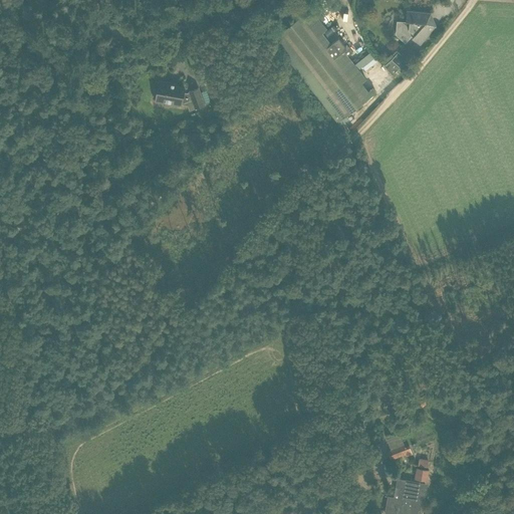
[(272,39),(278,46),(339,122),(377,92),(373,87),(368,91),(362,84),(367,80),(354,64),(358,61),(357,60),(361,57),(359,55),(352,61),(348,56),(352,52),(346,44),(345,45),(338,37),(330,44),(321,33),(326,29),(309,8),(272,39)]
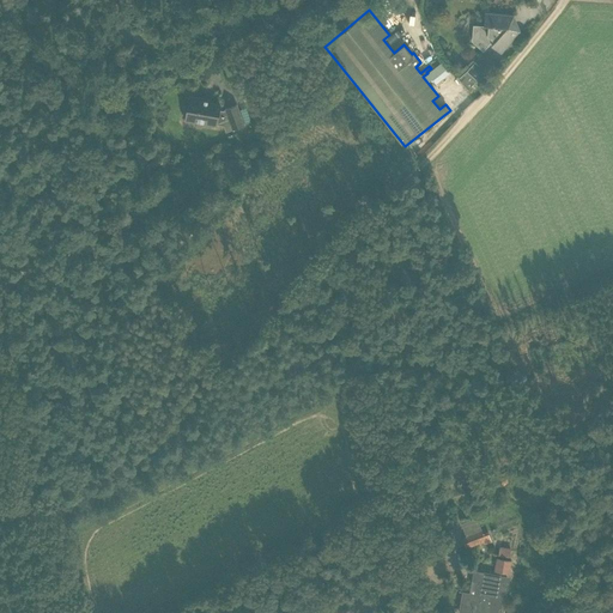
[(490,43),(491,44),(501,52),(519,31),(513,16),(485,13),(484,26),(473,25),(472,41),(481,37),(490,44),(490,43)]
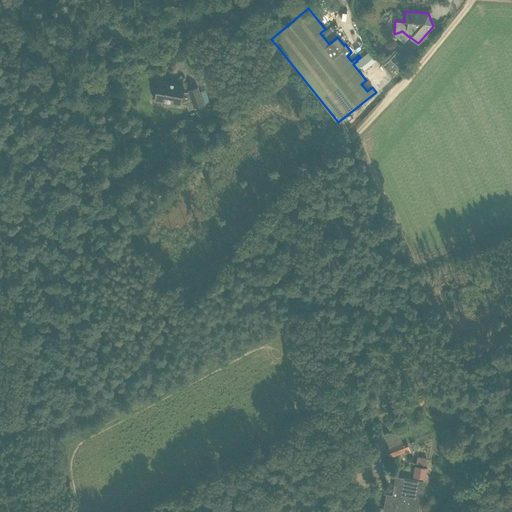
[(397,67),(404,59),(396,52),(389,60),(382,66),(390,75),(397,67)]
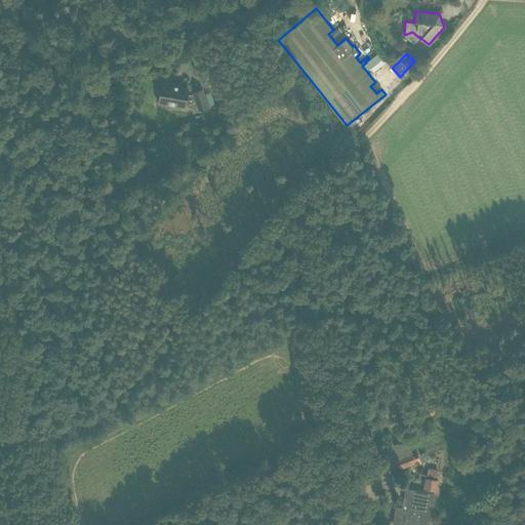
[(173,106),(185,108),(185,106),(191,107),(197,105),(199,111),(208,108),(202,91),(193,93),(193,94),(190,95),(188,94),(188,90),(173,87),(174,85),(161,83),(160,92),(158,91),(156,97),(158,98),(158,101),(173,103),(173,106)]
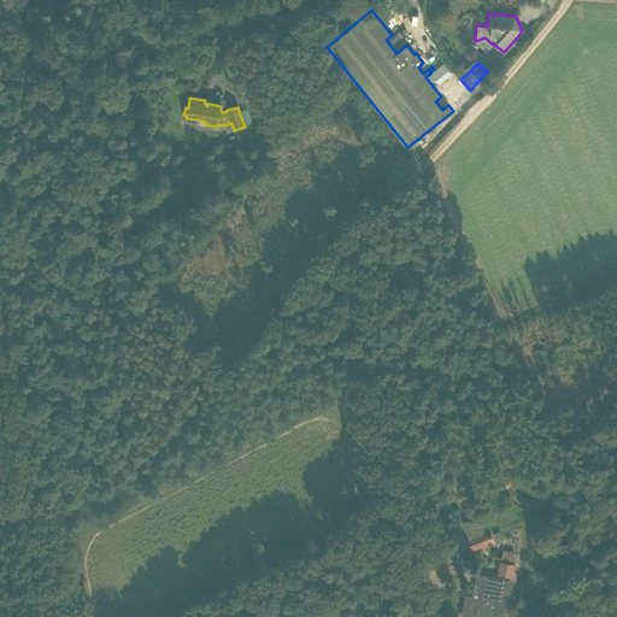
[(494,546),(492,539),(487,540),(485,534),(466,541),(470,551),(486,545),(487,548),(494,546)]
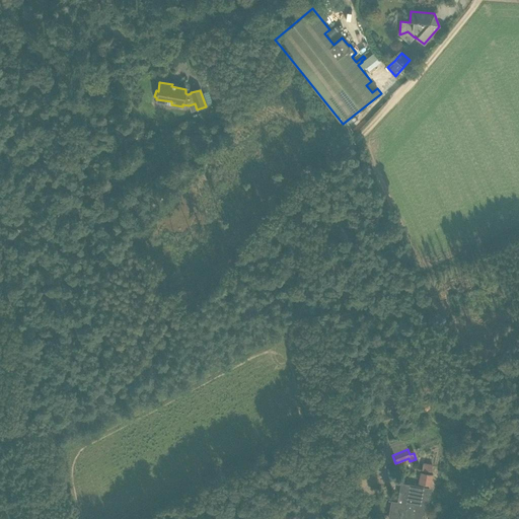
[(424,462),(423,469),(431,471),(432,464),(424,462)]
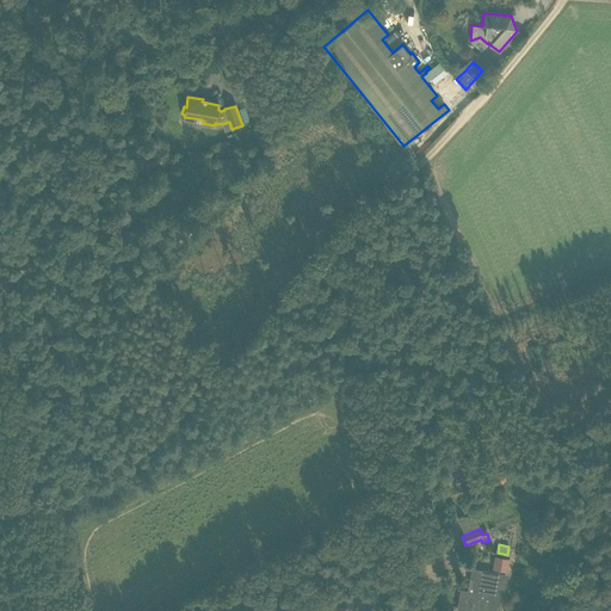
[(493,569),(505,571),(507,559),(495,556),(493,569)]
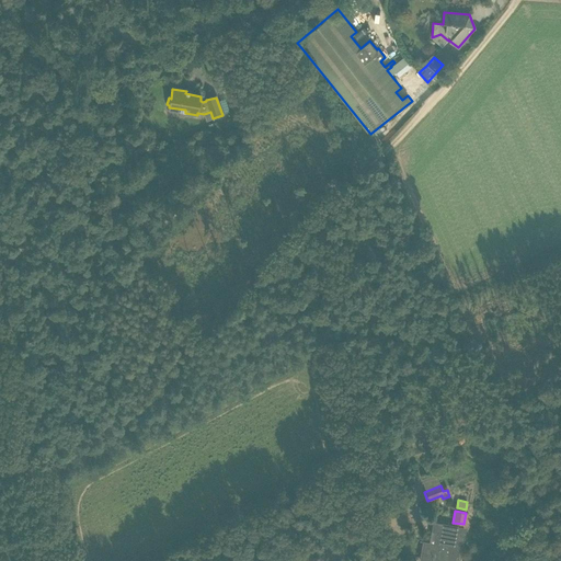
[(420,560),(439,560),(441,559),(449,560),(450,559),(458,560),(460,551),(451,549),(456,527),(434,523),(432,530),(438,531),(436,546),(423,544),(421,553),(422,553),(420,560)]
